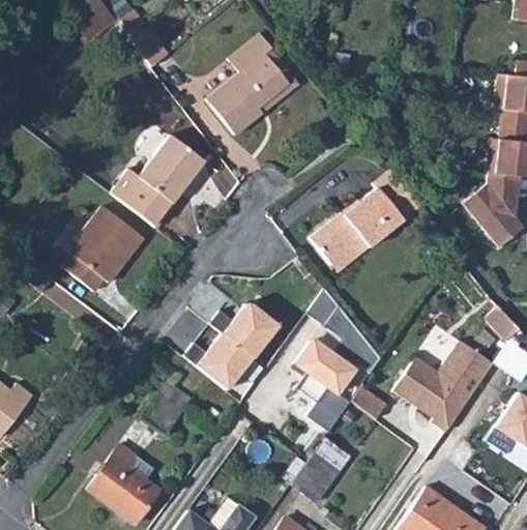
[(526,0),(511,0),(510,18),(526,20),(526,0)]
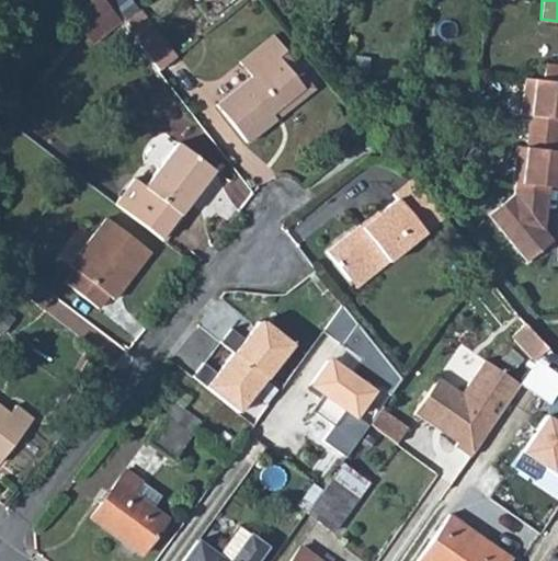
[(120,21),(107,6),(81,26),(92,42),(120,21)]
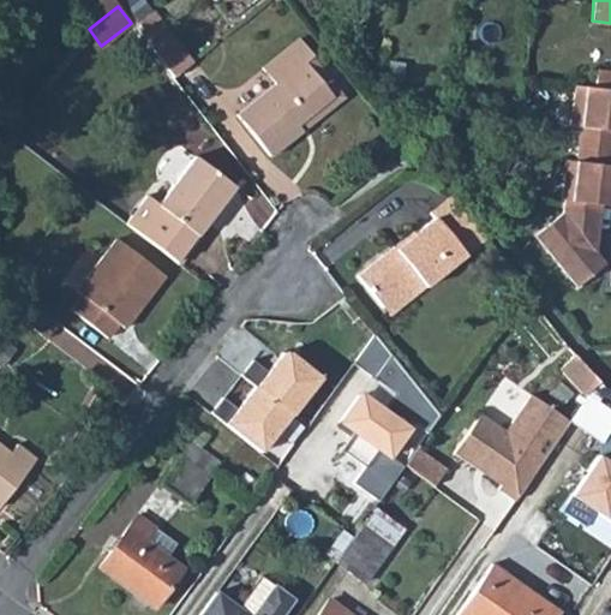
[(155,15),(136,29),(174,78),(193,63),(155,15)]
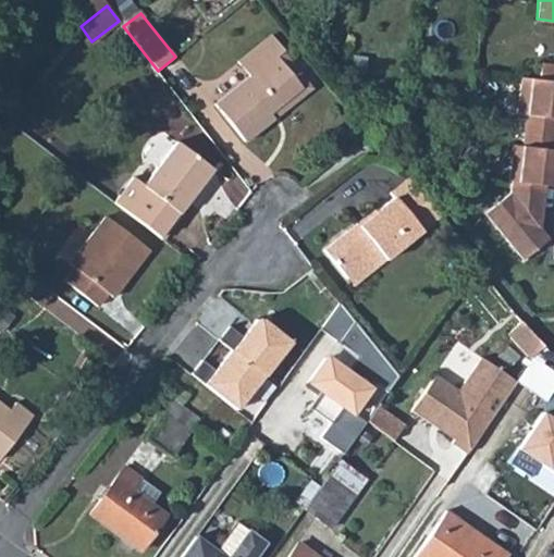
[(244,143),(271,120),(267,113),(298,87),(277,59),(283,52),(284,51),(272,35),(238,62),(249,76),(214,104),(244,143)]
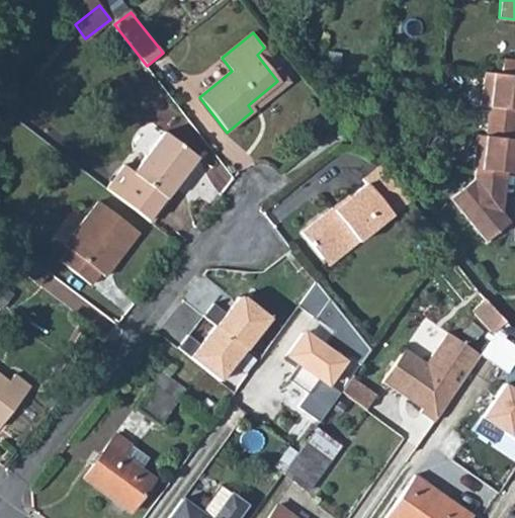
[(248,105),(252,111),(288,83),(263,49),(257,55),(277,81),(248,105)]
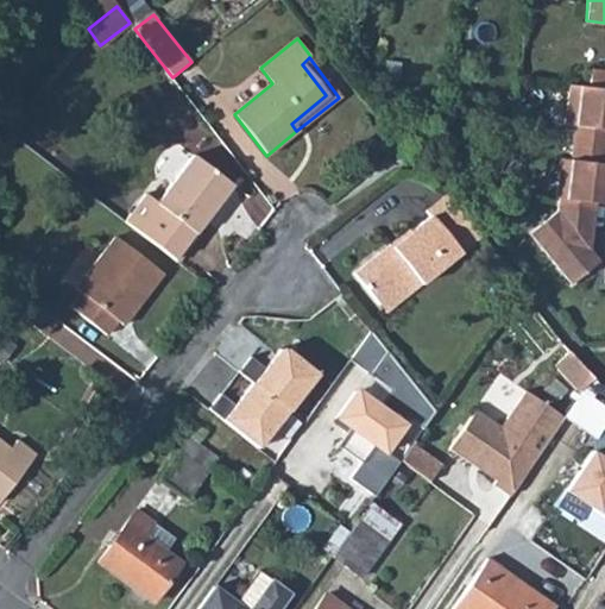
[(562,157),(556,196),(562,198),(561,211),(535,231),(574,283),(600,262),(591,248),(597,202),(604,203),(604,70),(593,69),(591,86),(573,83),(566,125),(577,126),(572,158),(562,157)]
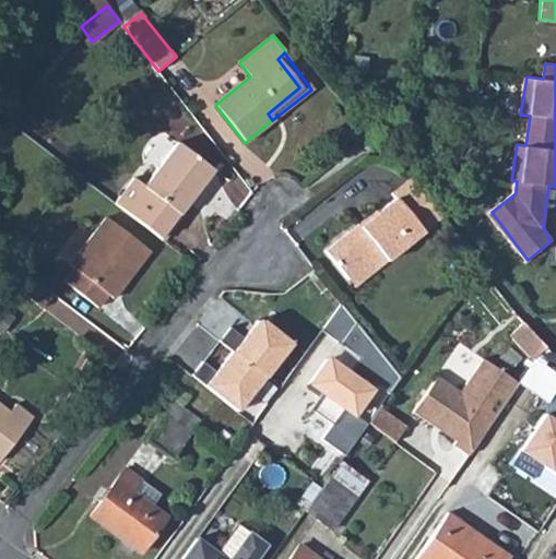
[(134,178),(114,203),(163,242),(185,216),(180,213),(213,170),(178,143),(144,185),(134,178)]
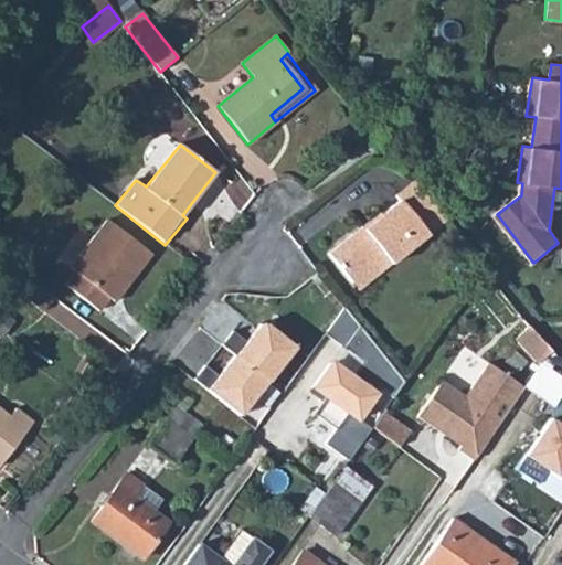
[(330,251),(353,283),(390,256),(395,264),(451,222),(419,181),(400,195),(403,201),(383,215),(388,220),(380,225),(375,221),(374,219),(330,251)]
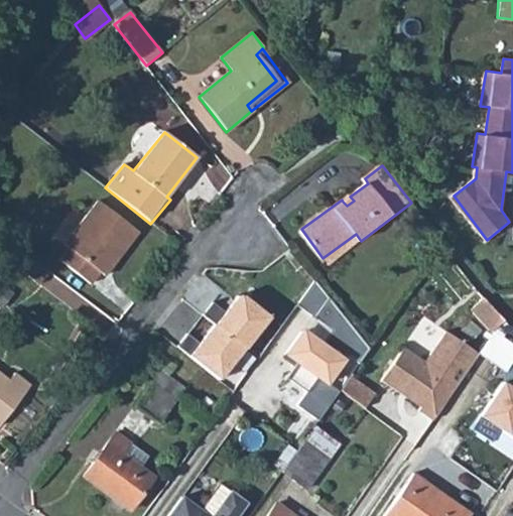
[(350,197),(343,202),(347,206),(354,201),(350,197)]
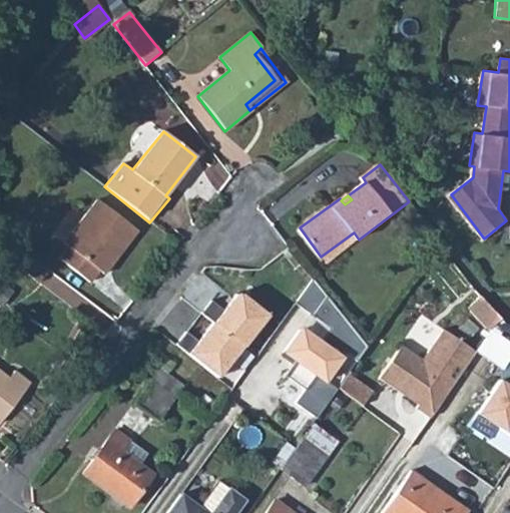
[(89,282),(98,271),(109,258),(114,261),(137,231),(98,199),(63,243),(68,247),(60,259),(89,282)]
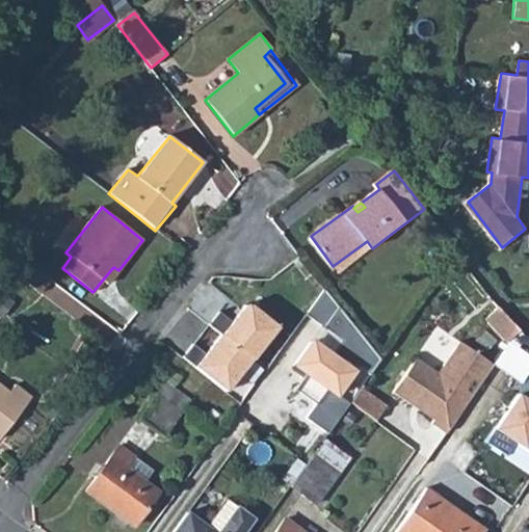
[(367,241),(333,266),(338,273),(372,248),(367,241)]
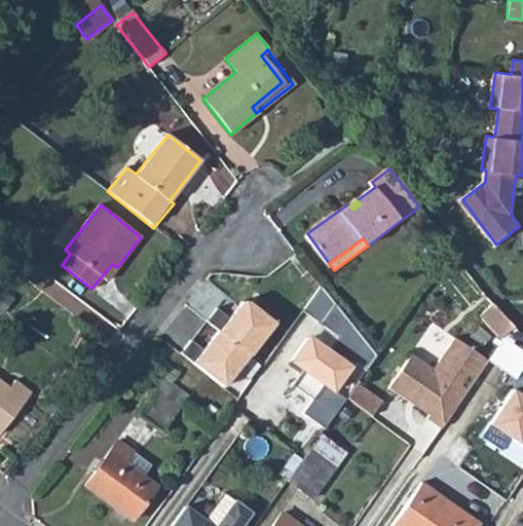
[(112,264),(101,277),(106,282),(117,267),(112,264)]
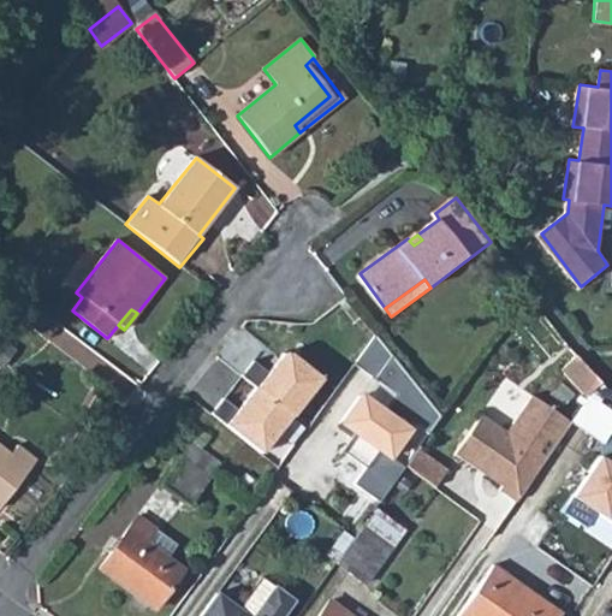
[(3,331),(0,333),(0,357),(7,363),(22,345),(3,331)]
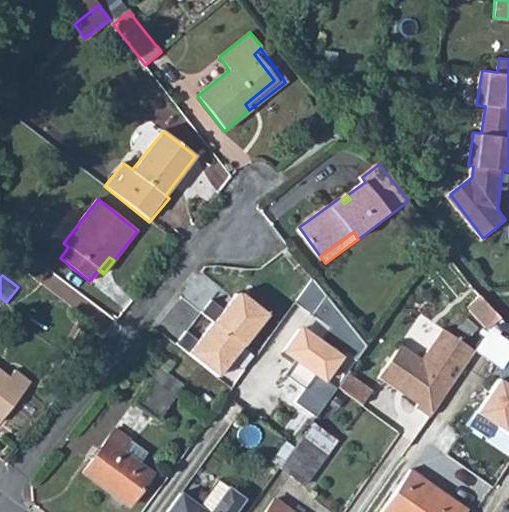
[(295,402),(318,417),(338,387),(326,379),(345,350),(358,359),(368,344),(314,278),(297,302),(332,326),(320,342),(301,329),(286,351),(296,358),(285,374),(305,388),(295,402)]
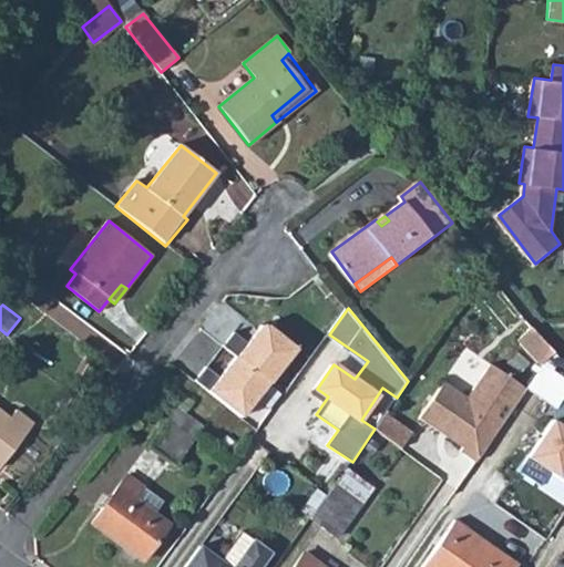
[(532,325),(516,336),(537,362),(552,350),(532,325)]
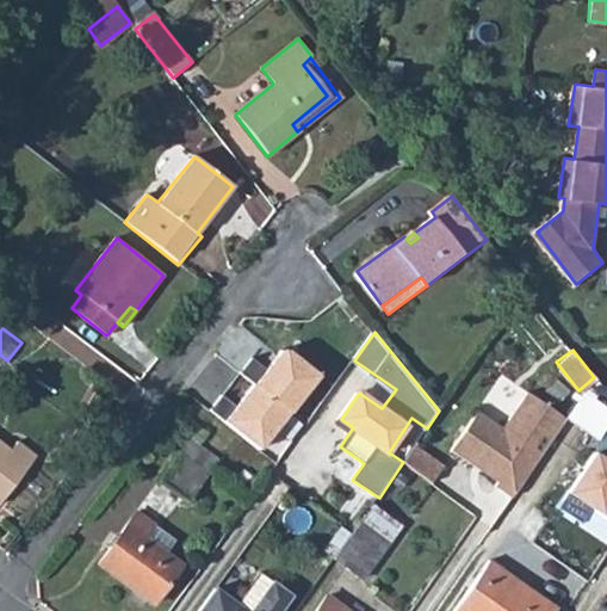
[(240,372),(254,384),(291,412),(320,376),(289,351),(282,351),(266,369),(252,358),(240,372)]
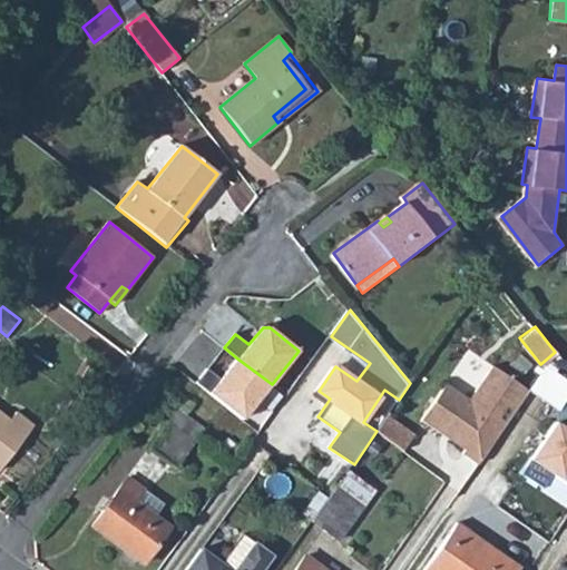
[(206,370),(196,383),(244,420),(272,384),(237,359),(221,380),(206,370)]
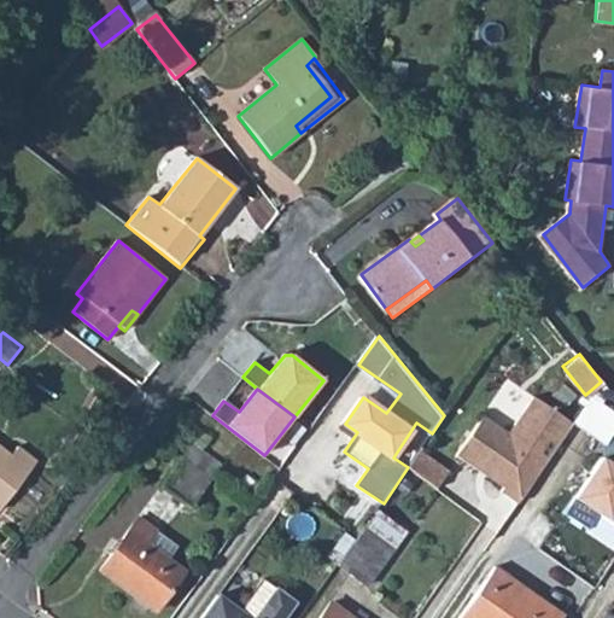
[(504,488),(521,500),(551,455),(577,420),(538,394),(513,430),(487,412),(461,450),(485,467),(487,462),(510,478),(507,483),(504,488)]
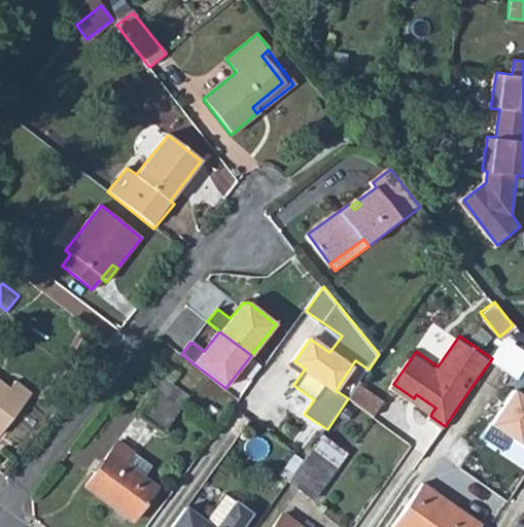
[(523,354),(505,342),(491,361),(517,379),(523,370),(523,354)]
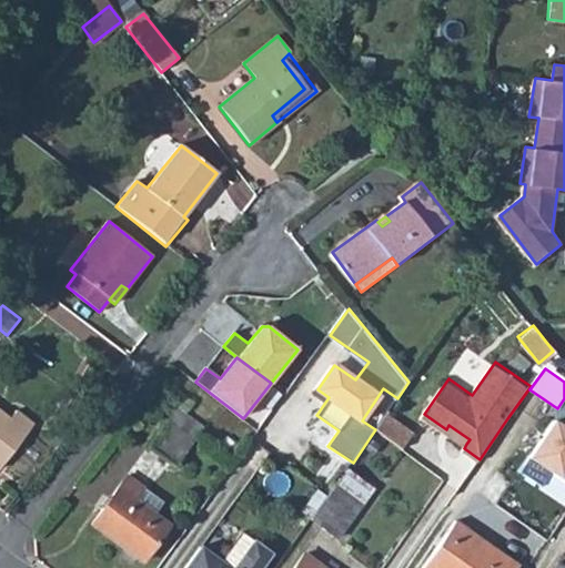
[(179,405),(171,399),(164,409),(172,415),(150,446),(175,466),(204,427),(178,407),(179,405)]
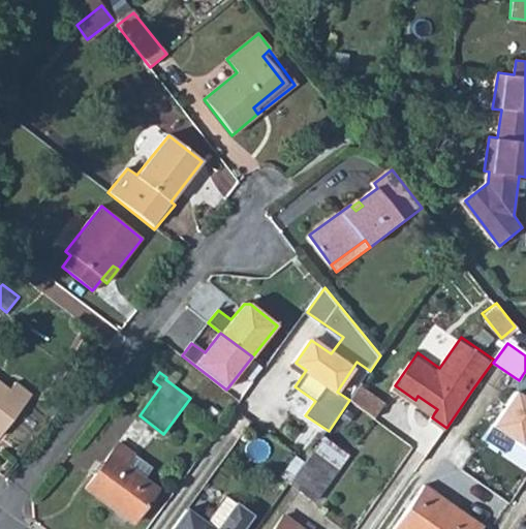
[(0,383),(0,434),(31,395),(16,382),(8,391),(0,383)]
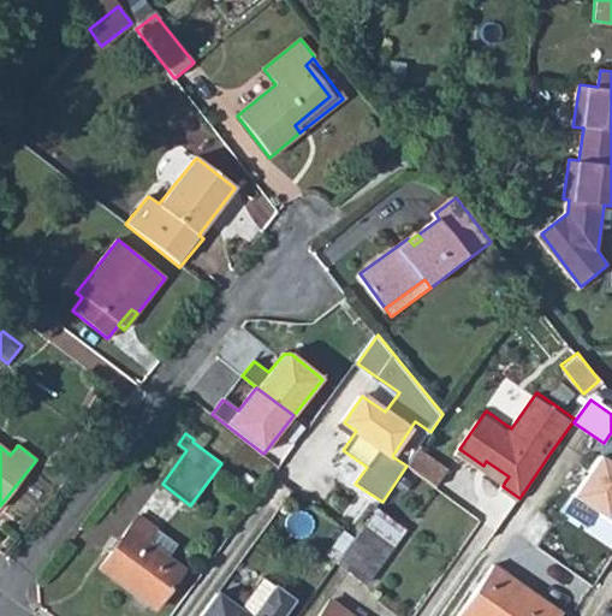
[(417,449),(406,466),(435,487),(447,469),(417,449)]
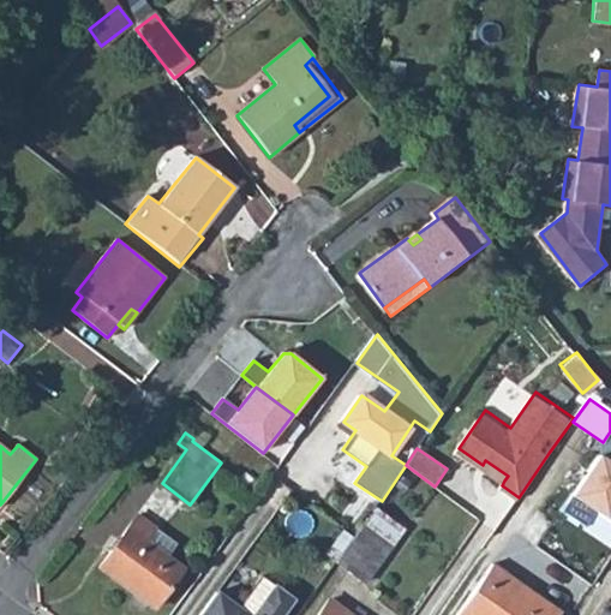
[(610,458),(600,451),(561,508),(585,525),(595,509),(607,518),(610,513),(610,458)]
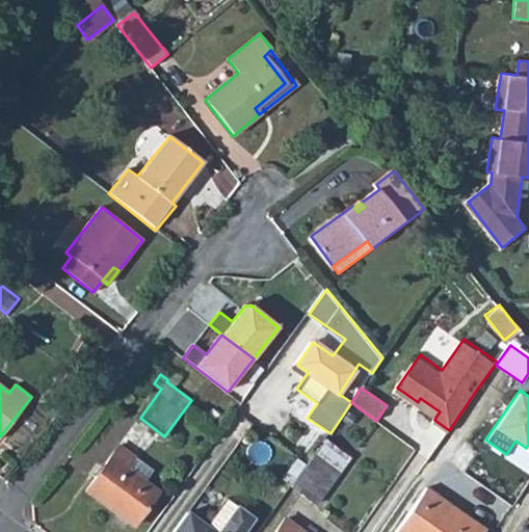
[(420,398),(418,402),(437,416),(440,411),(420,398)]
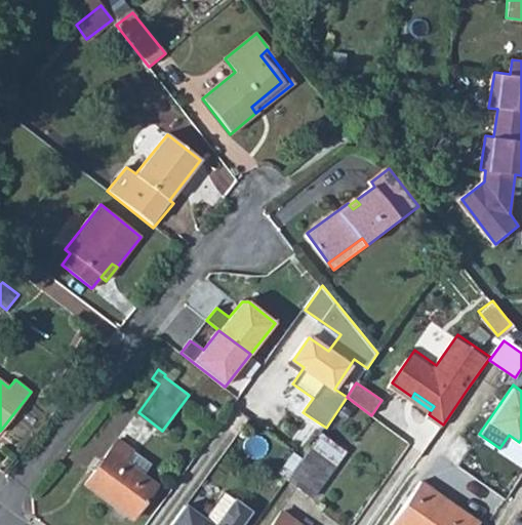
[(303,459),(287,480),(312,497),(345,451),(321,434),(303,459)]
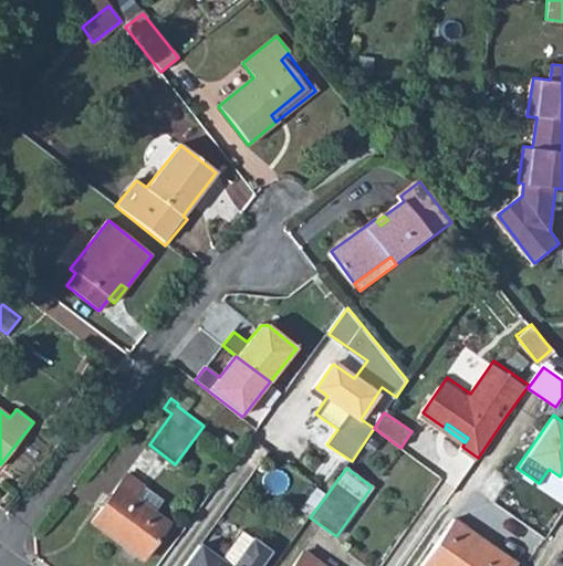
[(155,513),(135,499),(144,486),(128,475),(93,522),(143,559),(169,524),(155,513)]
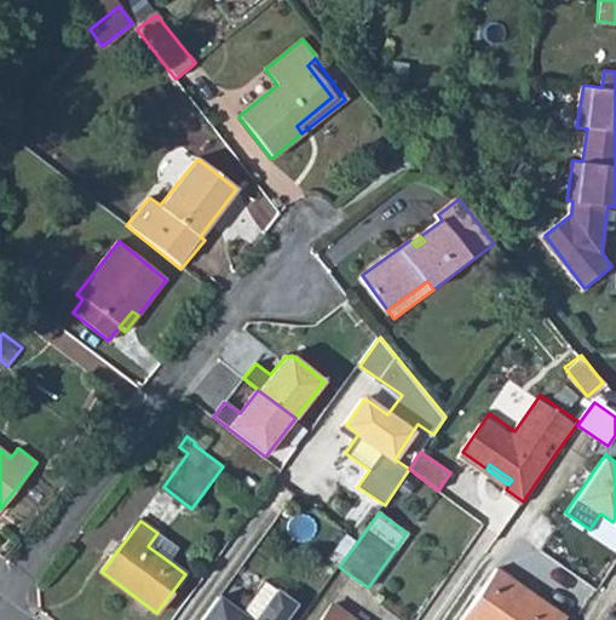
[(157,533),(148,546),(170,562),(178,549),(157,533)]
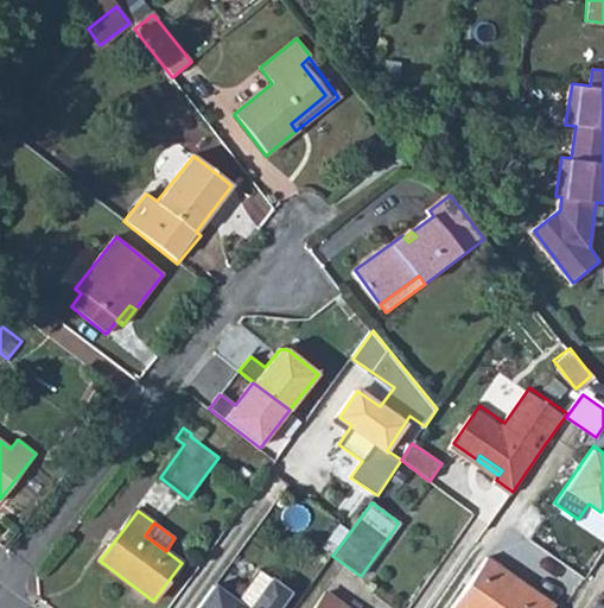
[(339,524),(323,549),(332,556),(350,532),(339,524)]
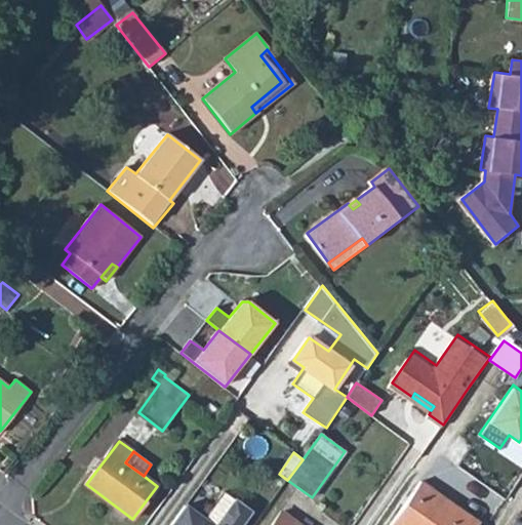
[(390,524),(477,524),(479,523),(422,482),(390,524)]
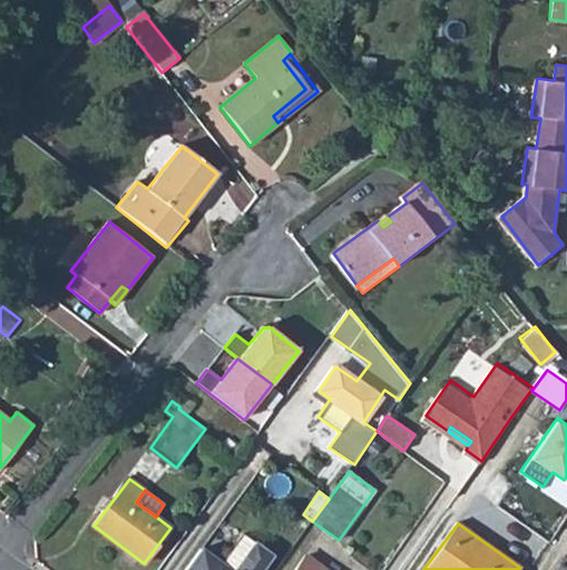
[(203,549),(187,569),(262,569),(273,556),(244,534),(223,563),(203,549)]
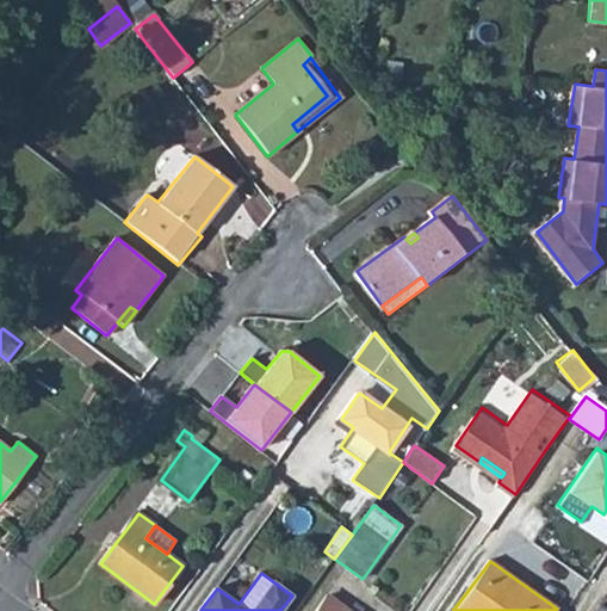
[(352,610),(330,596),(320,610),(352,610)]
